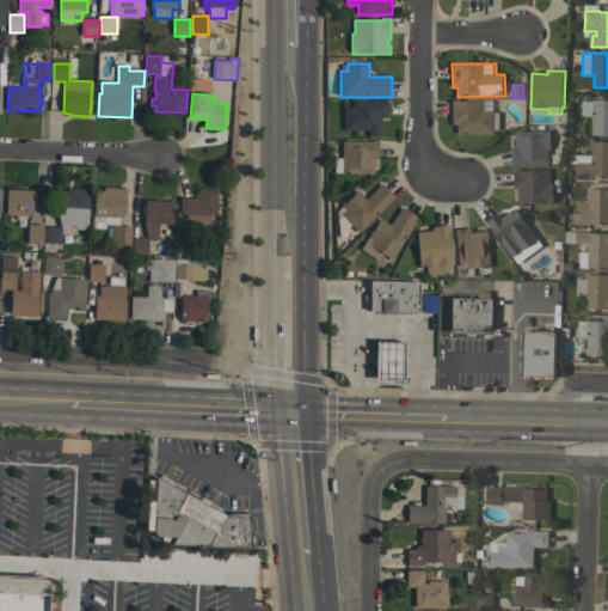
[(390,101),(390,118),(382,118),(382,136),(369,136),(369,132),(345,132),(345,109),(354,108),(354,101),(390,101)]
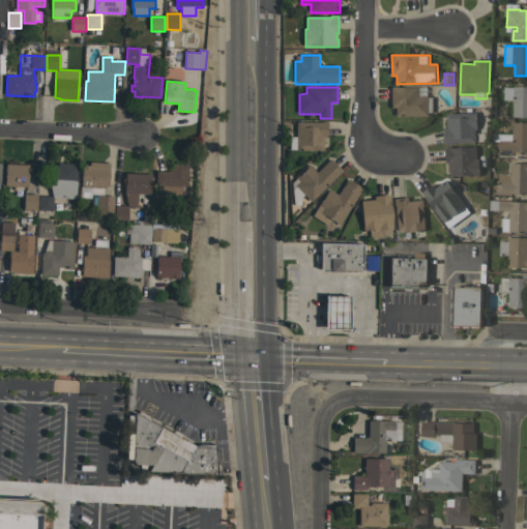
[(516,100),(505,100),(506,87),(526,88),(526,117),(516,117),(516,100)]
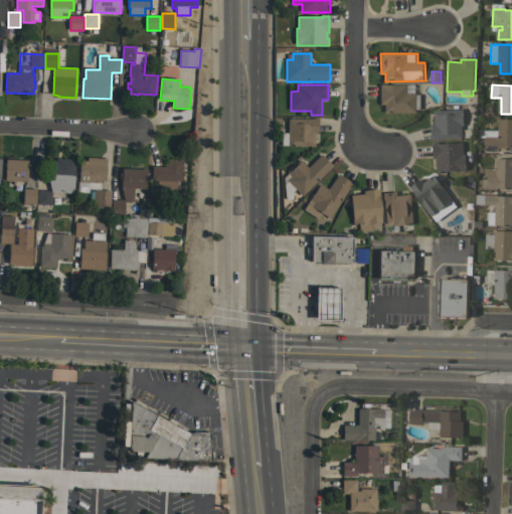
[(385,114),(385,106),(381,106),(381,86),(409,86),(409,94),(418,94),(418,95),(422,95),(422,110),(418,110),(418,113),(385,114)]
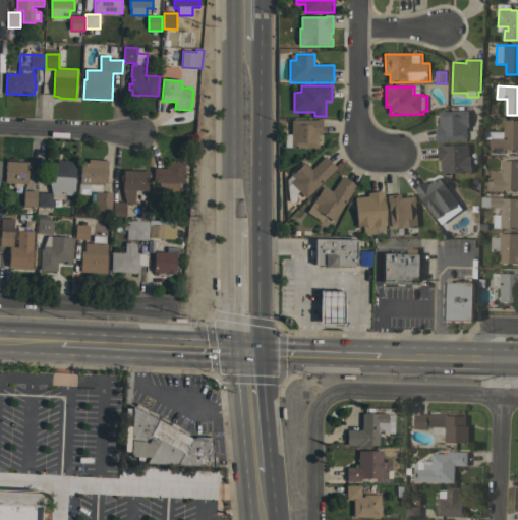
[(471,127),(469,128),(469,140),(438,141),(437,126),(442,126),(441,112),(470,111),(471,127)]
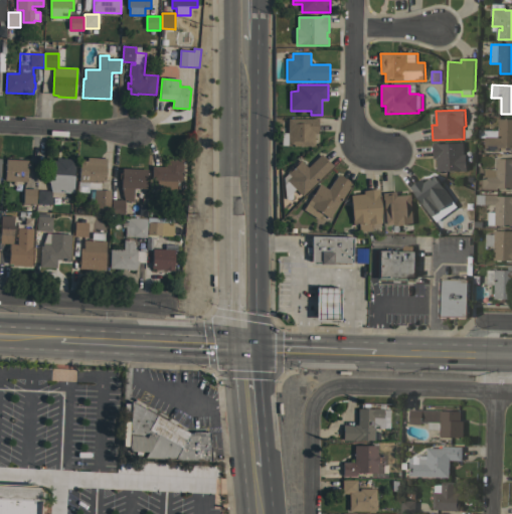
[(319,120),(319,134),(316,134),(316,146),(283,146),(283,134),(289,134),(289,120),(319,120)]
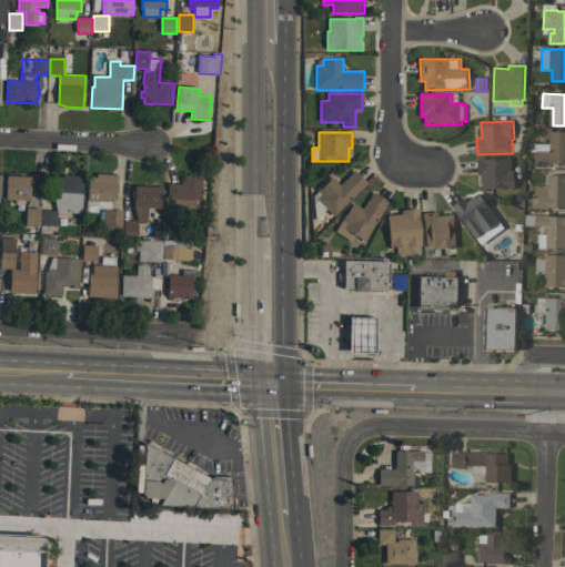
[(564,163),(553,163),(553,168),(537,166),(537,151),(528,151),(528,144),(551,144),(551,132),(564,132),(564,163)]
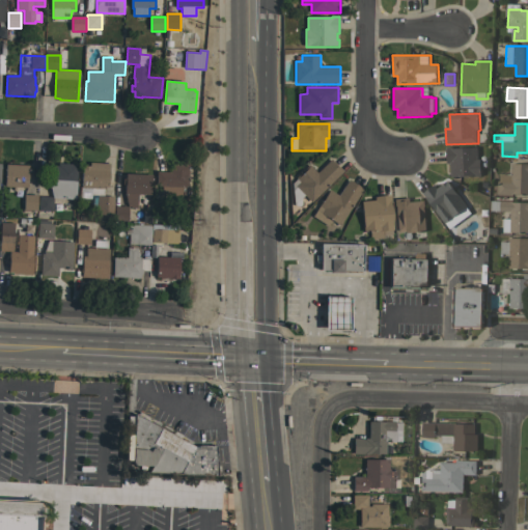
[(480,160),(482,160),(482,176),(452,177),(452,164),(448,164),(448,147),(455,147),(455,148),(479,147),(480,160)]
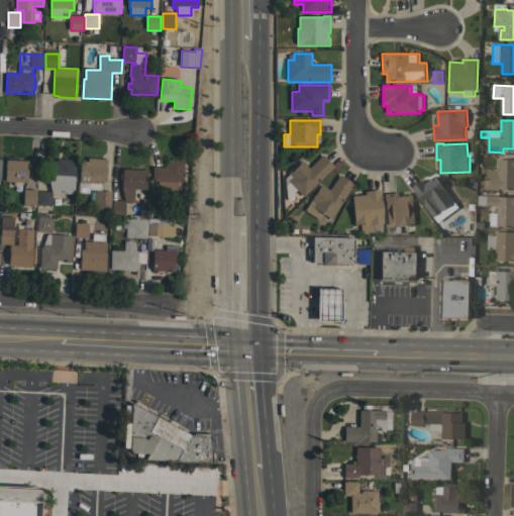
[(304,198),(298,191),(295,194),(295,199),(294,200),(293,201),(292,201),(291,201),(289,200),(288,200),(286,179),(290,175),(289,174),(301,161),(310,169),(323,156),(335,167),(304,198)]
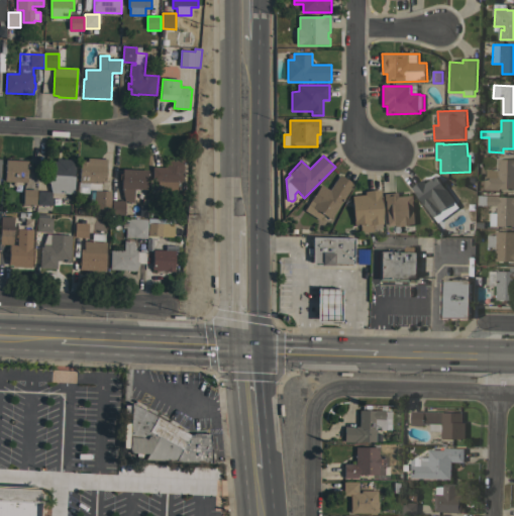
[(108,160),(107,183),(103,183),(102,191),(91,190),(90,194),(79,193),(79,182),(80,182),(81,162),(89,163),(89,159),(108,160)]
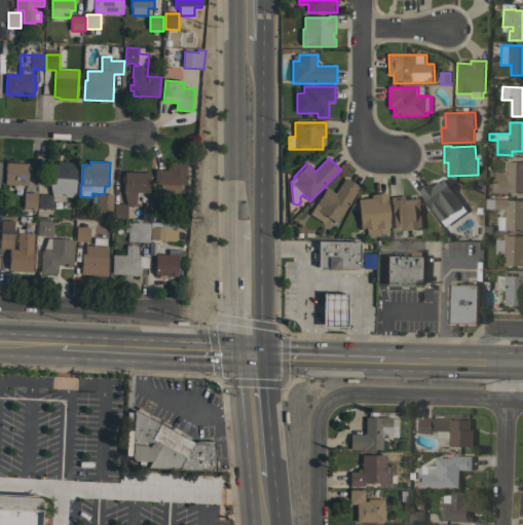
[(53,195),(49,179),(49,164),(59,164),(59,162),(78,163),(76,198),(53,195)]
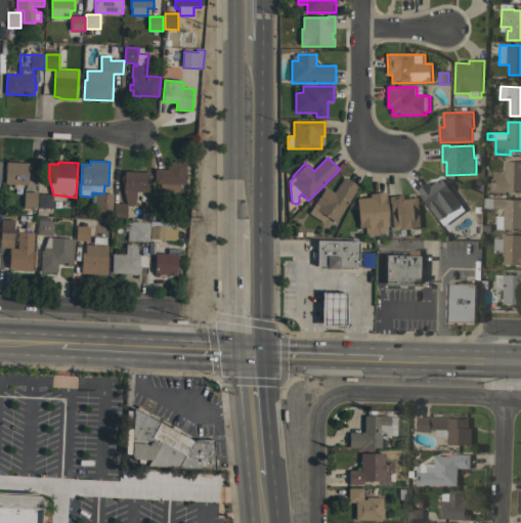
[(187,163),(186,185),(181,185),(181,194),(161,193),(161,184),(155,184),(156,169),(170,170),(170,162),(187,163)]
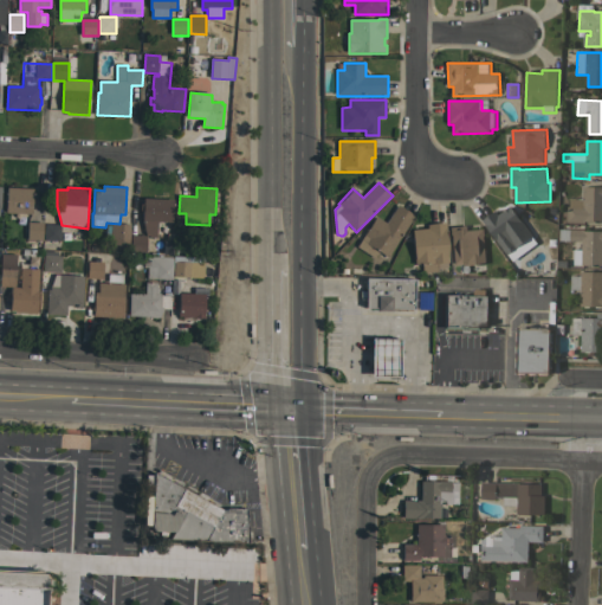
[(34,190),(33,214),(7,213),(8,188),(34,190)]
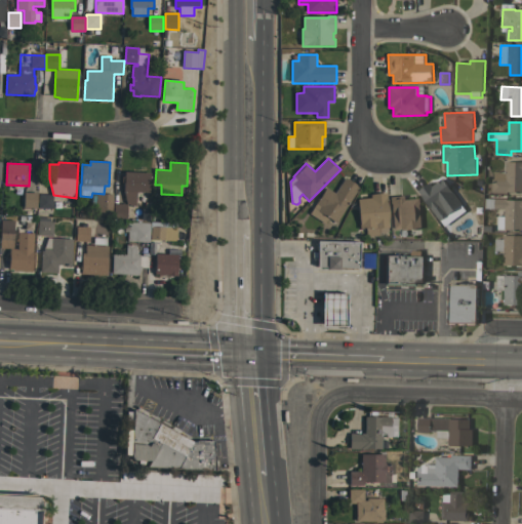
[(521,193),(494,193),(494,182),(496,182),(496,172),(508,172),(508,163),(521,163),(521,193)]
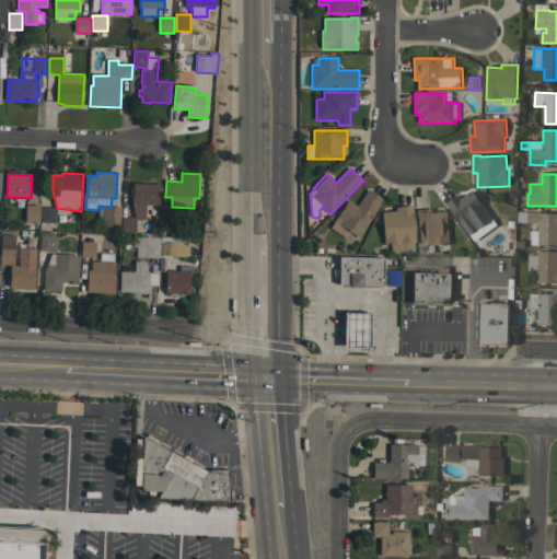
[(161,185),(160,206),(147,205),(146,220),(137,220),(136,234),(123,234),(123,218),(136,218),(134,206),(134,196),(131,195),(131,189),(134,189),(135,184),(161,185)]
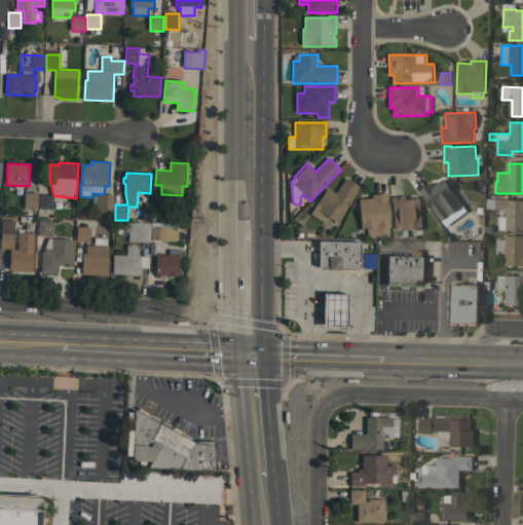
[(338,224),(314,209),(327,188),(336,194),(346,179),(361,188),(338,224)]
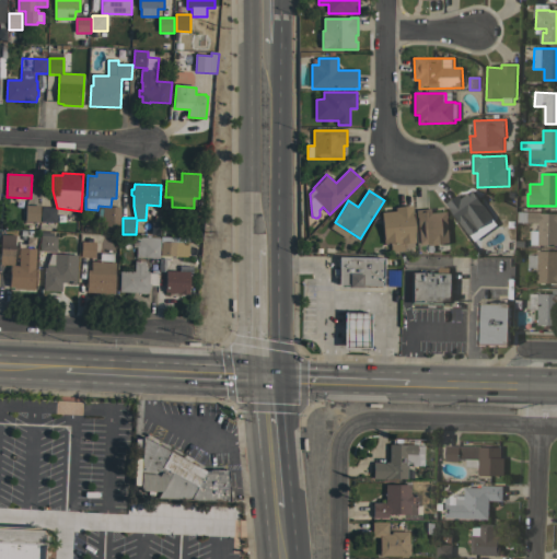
[(495,219),(479,231),(474,223),(466,229),(449,205),(460,196),(463,199),(474,190),(495,219)]
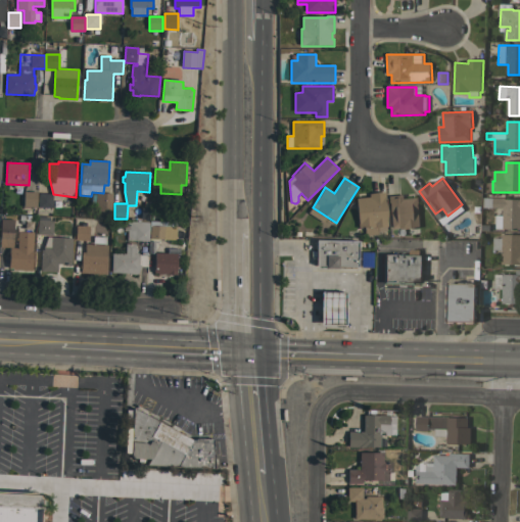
[(39,193),(38,207),(25,207),(26,192),(39,193)]
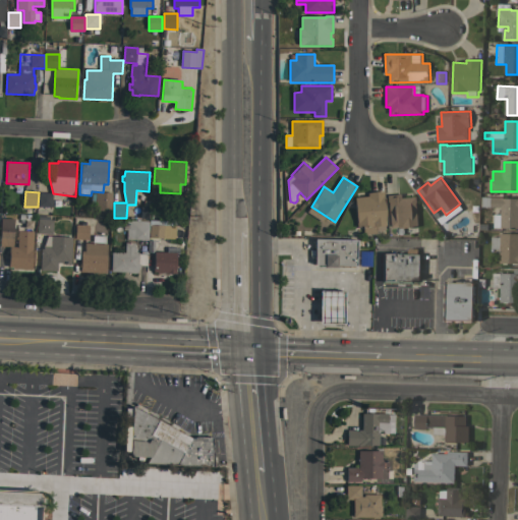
[(112,216),(99,215),(99,209),(96,209),(97,192),(113,193),(112,216)]
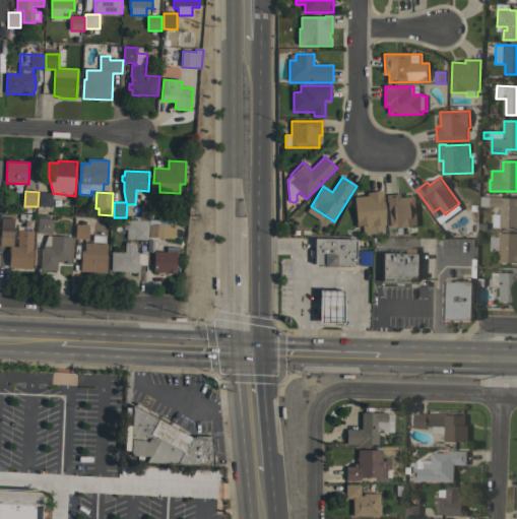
[(368,196),(368,193),(383,192),(386,225),(385,225),(386,230),(376,231),(377,234),(364,235),(364,228),(358,228),(356,198),(368,196)]
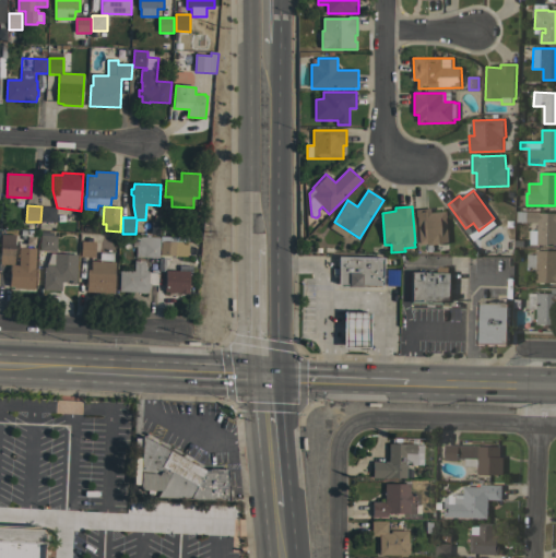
[(57,209),(56,224),(42,223),(43,209),(57,209)]
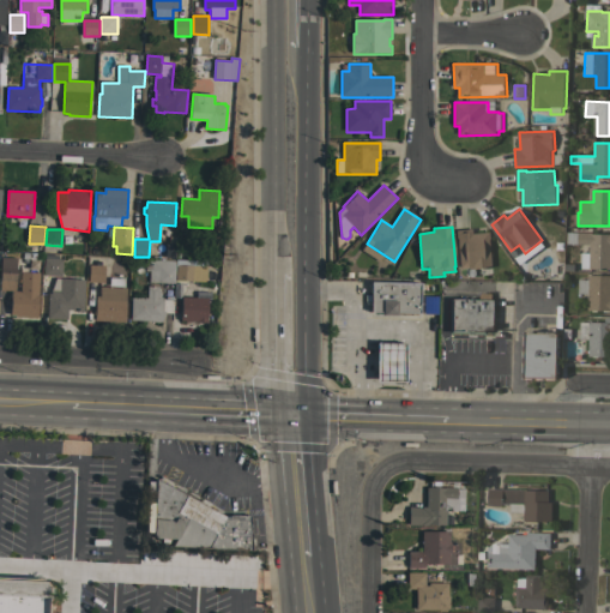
[(491,233),(495,268),(476,270),(476,266),(461,269),(458,230),(476,229),(476,234),(491,233)]
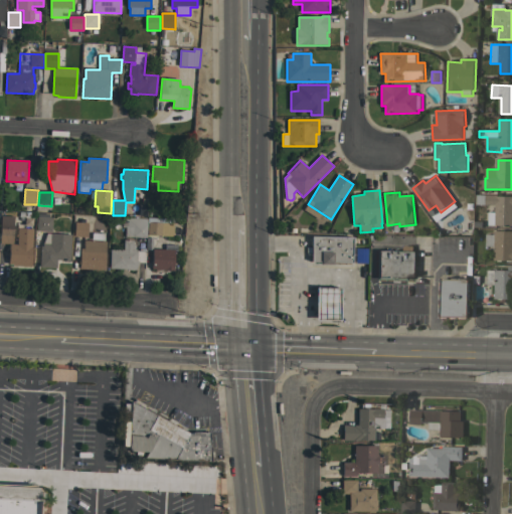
[(511,225),(490,225),(490,212),(496,212),(497,205),(478,205),(478,195),(499,195),(499,196),(511,196),(511,225)]
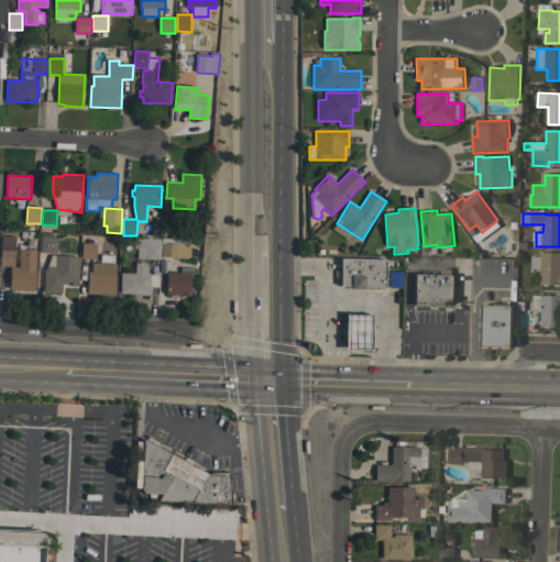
[(58,253),(42,253),(43,233),(54,234),(54,238),(58,239),(58,253)]
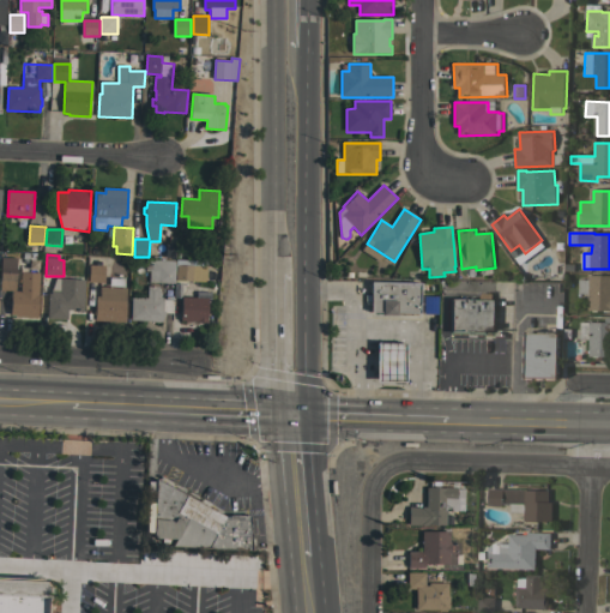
[(17,292),(22,292),(23,274),(41,274),(38,318),(17,317),(17,316),(12,316),(13,292),(1,292),(2,258),(18,258),(17,292)]
